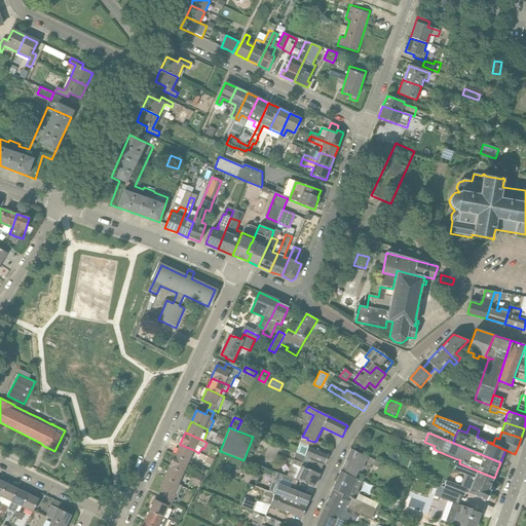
[(215,440),(221,443),(223,437),(218,434),(215,440)]
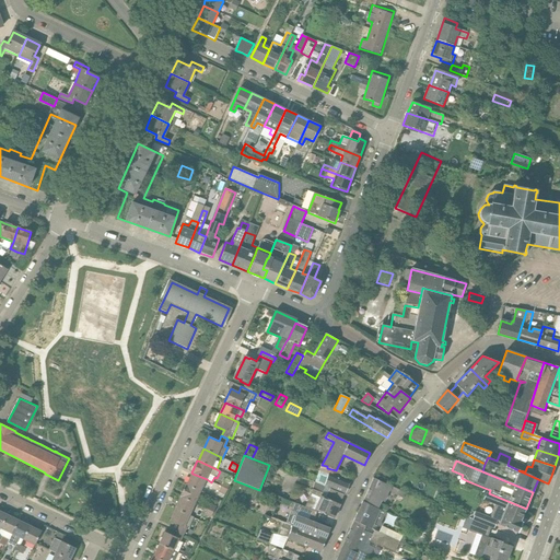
[(345,494),(349,483),(334,477),(336,470),(327,468),(327,466),(322,465),(315,482),(329,488),(343,494),(345,494)]
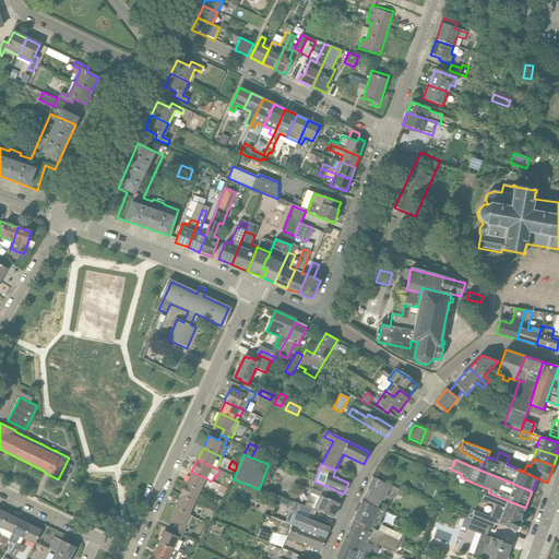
[(187,484),(201,490),(206,478),(192,473),(187,484)]
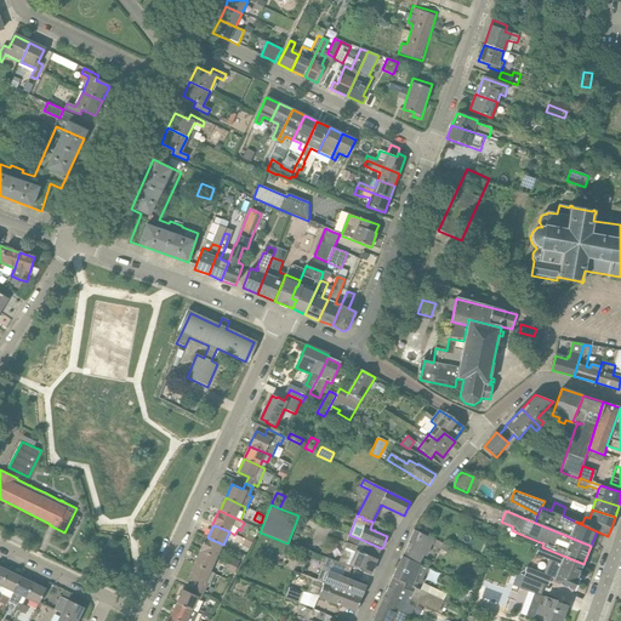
[(252,543),(255,537),(258,531),(254,529),(251,534),(249,533),(245,540),(252,543)]
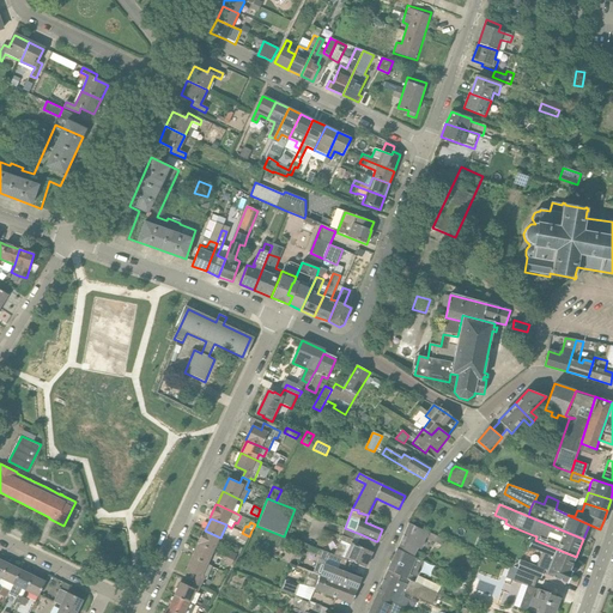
[(396,548),(416,558),(418,552),(416,551),(417,548),(419,550),(425,538),(432,541),(435,535),(408,523),(396,548)]
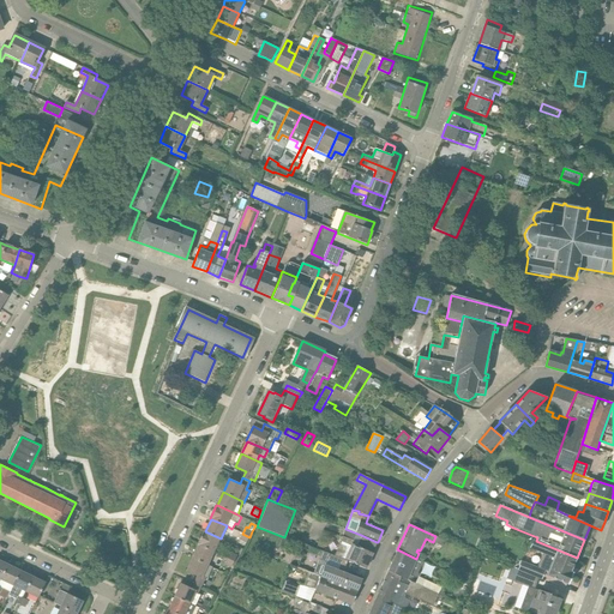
[(197,545),(198,546),(214,553),(221,539),(205,531),(204,531),(197,545)]
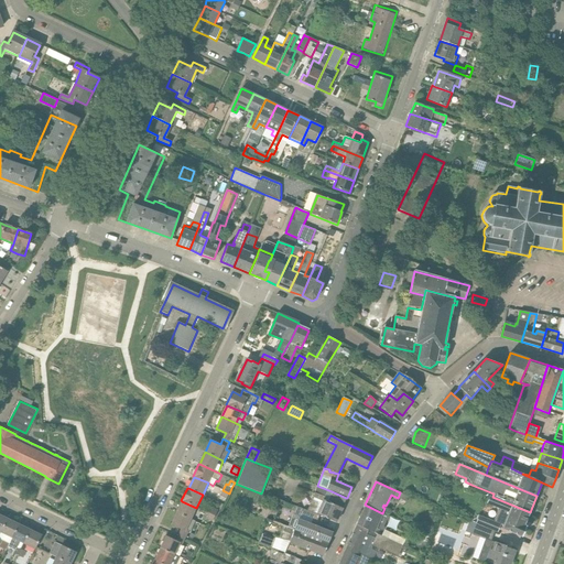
[(219,496),(226,499),(229,494),(223,490),(219,496)]
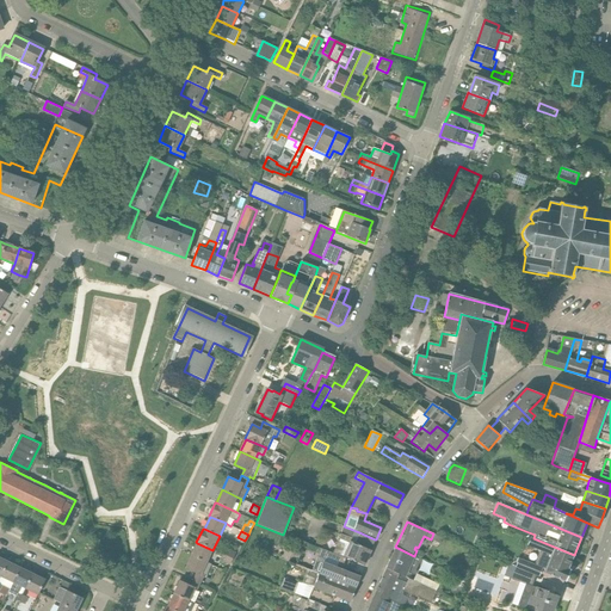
[(352,538),(340,534),(333,554),(346,559),(364,566),(371,550),(370,550),(375,539),(359,532),(355,542),(351,541),(352,538)]
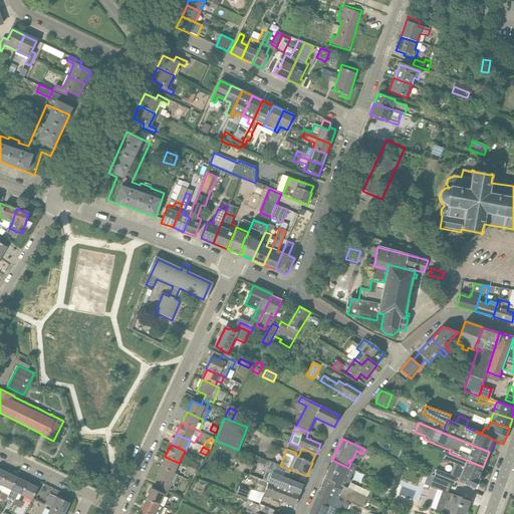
[(458,479),(457,482),(475,489),(479,480),(477,479),(483,467),(449,453),(447,452),(444,459),(456,464),(451,476),(437,470),(434,478),(451,484),(454,485),(457,478),(458,479)]
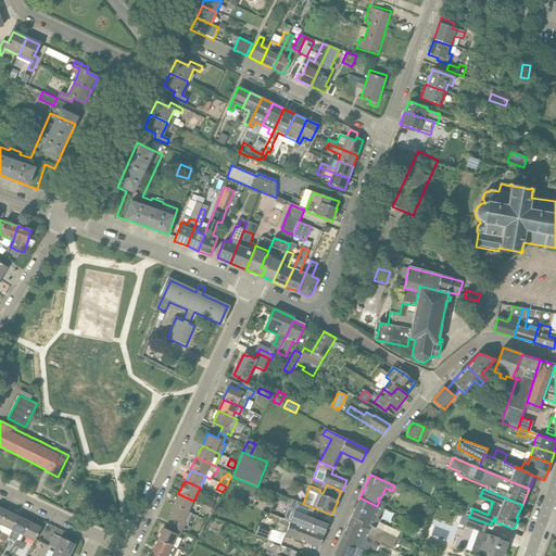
[(174,506),(188,513),(193,501),(179,494),(174,506)]
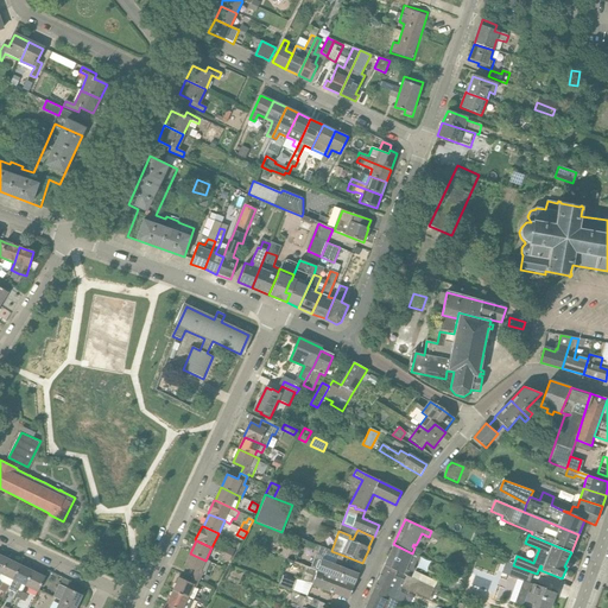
[(384,568),(396,574),(397,571),(403,574),(405,569),(410,572),(411,572),(412,572),(412,571),(413,570),(415,567),(416,561),(419,559),(420,557),(412,553),(393,544),(384,568)]
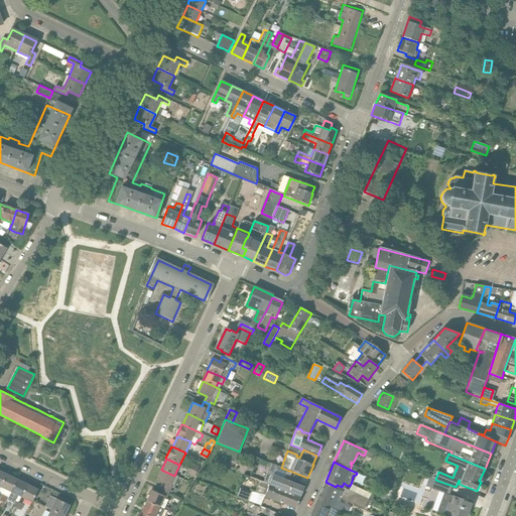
[(190,470),(197,473),(200,467),(194,464),(190,470)]
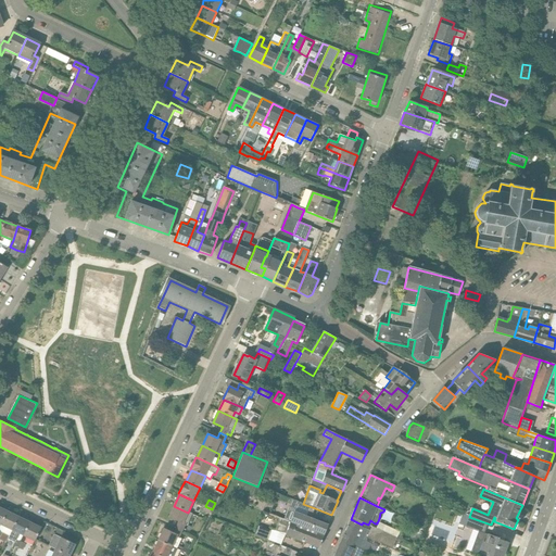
[(324,535),(328,525),(311,518),(315,508),(303,504),(291,500),(283,519),(324,535)]
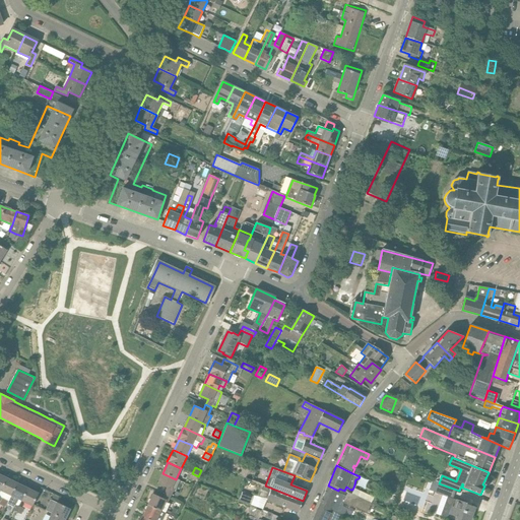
[(165,494),(171,497),(175,490),(172,489),(176,479),(163,473),(157,484),(167,489),(165,494)]
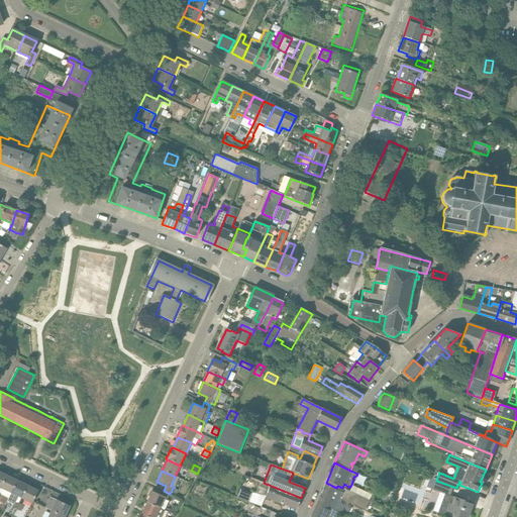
[(189,476),(194,479),(197,474),(191,471),(189,476)]
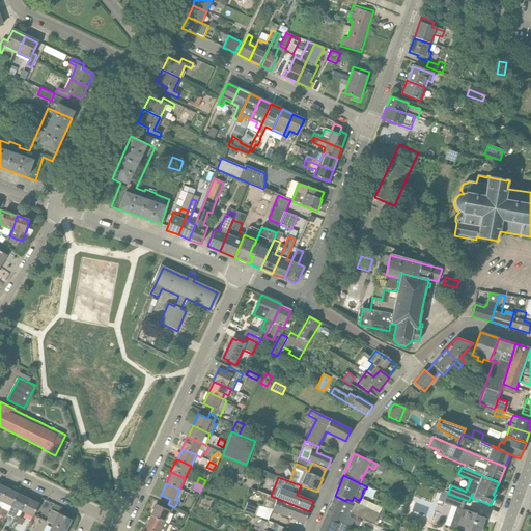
[(0,512),(2,509),(8,512),(18,493),(7,487),(0,501),(0,512)]
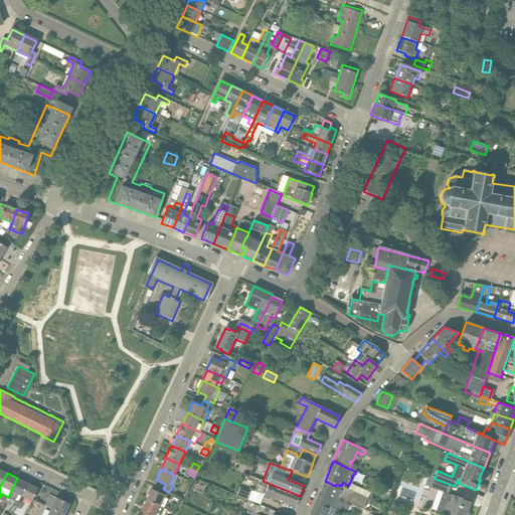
[(12,506),(16,507),(19,502),(21,497),(28,484),(17,478),(8,497),(7,499),(13,502),(12,506)]
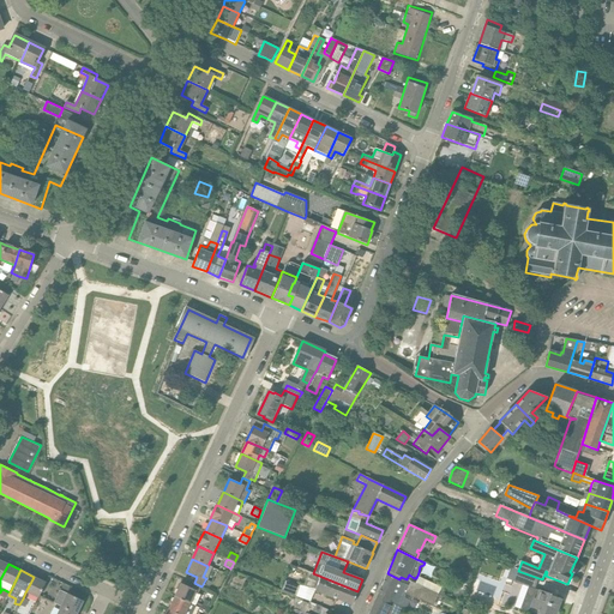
[(353,605),(357,591),(313,573),(308,571),(304,587),(315,589),(315,590),(353,605)]
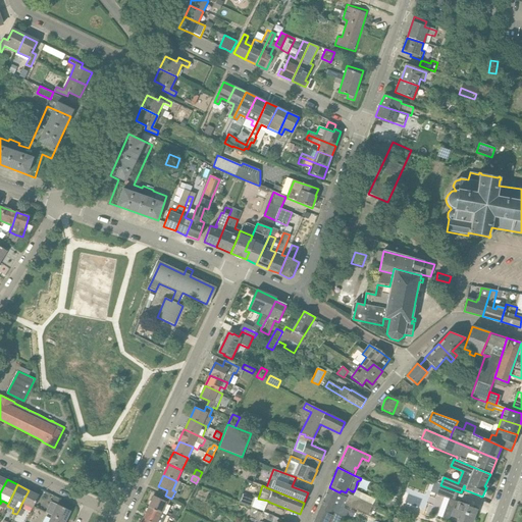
[(458,491),(440,485),(436,494),(455,502),(458,491)]
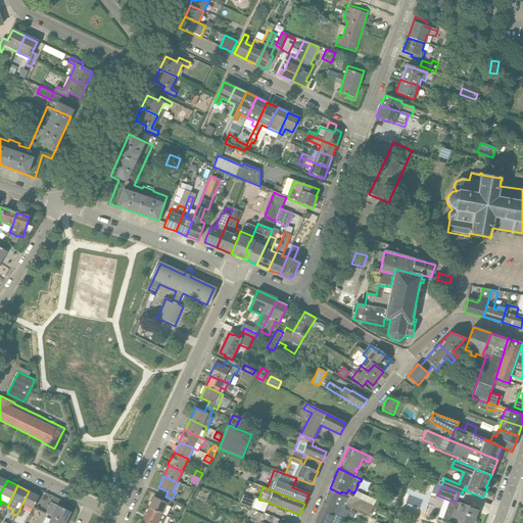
[(374,506),(373,506),(354,497),(349,495),(347,500),(339,495),(340,493),(330,488),(321,509),(342,518),(346,520),(349,512),(344,510),(345,506),(369,517),(374,506)]
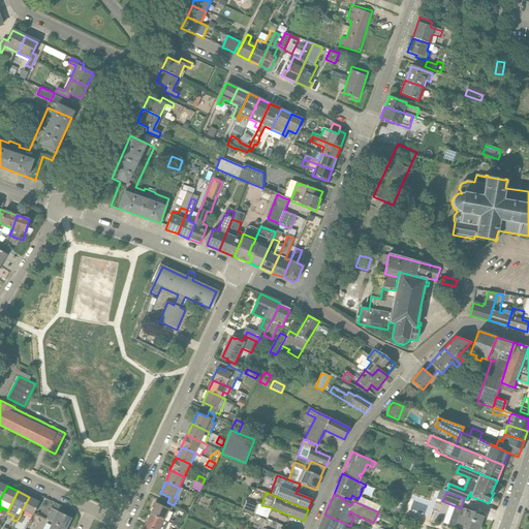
[(29,497),(22,510),(27,512),(33,516),(39,502),(29,497)]
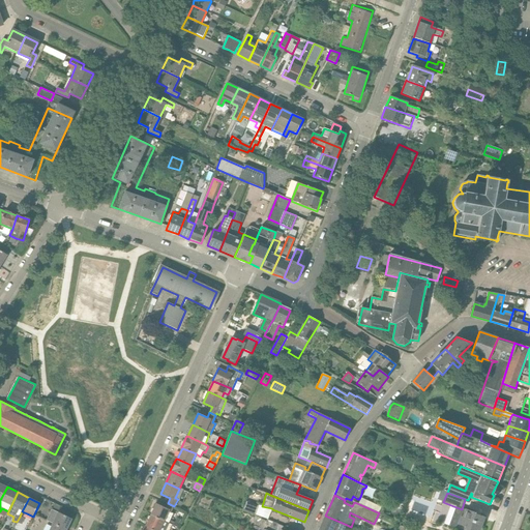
[(243,510),(255,514),(259,505),(246,501),(243,510)]
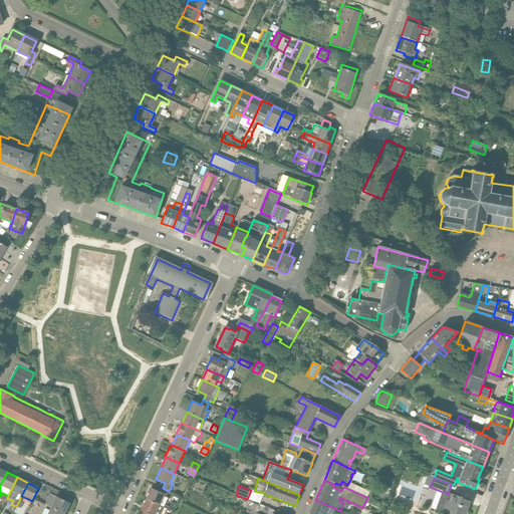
[(147,500),(160,506),(164,497),(166,498),(169,491),(163,488),(161,493),(152,489),(147,500)]
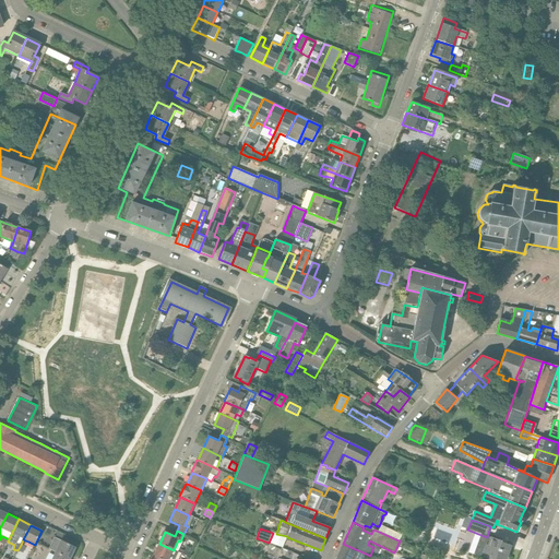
[(55,551),(70,558),(76,547),(61,540),(55,537),(49,549),(55,551)]
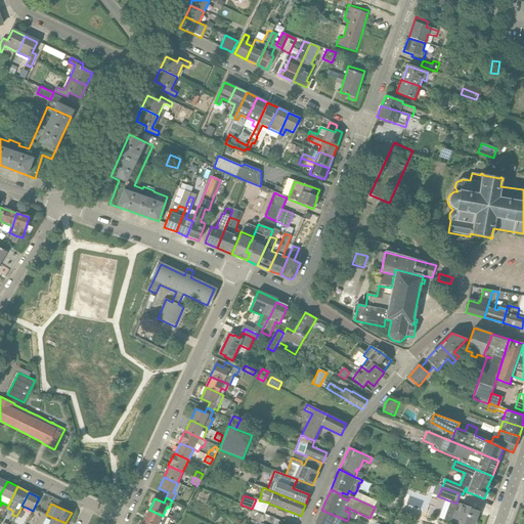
[(452,519),(451,522),(456,523),(459,523),(461,522),(465,523),(473,523),(478,512),(469,509),(470,508),(459,504),(456,511),(454,511),(451,518),(452,519)]
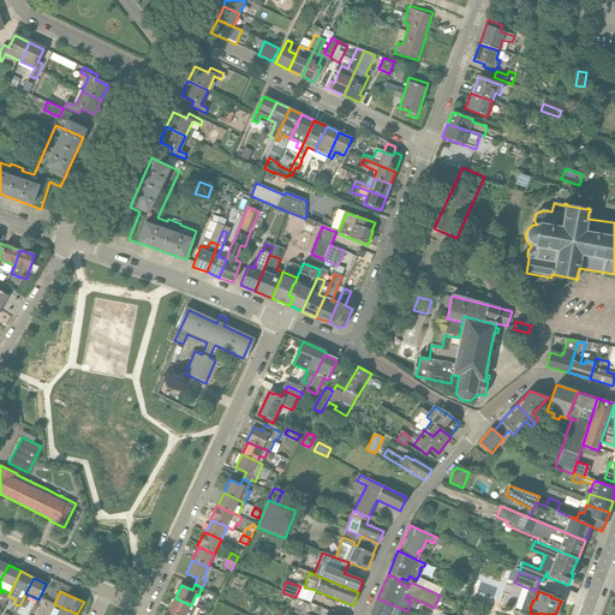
[(169,611),(178,614),(192,614),(196,608),(191,605),(175,598),(169,611)]
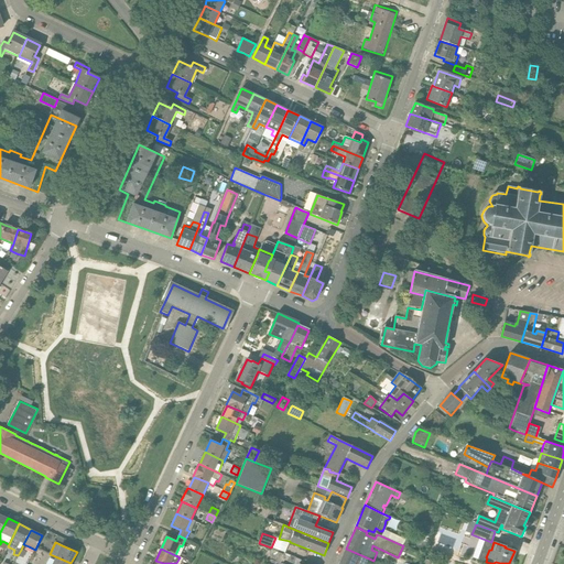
[(366,563),(369,559),(346,549),(338,563),(366,563)]
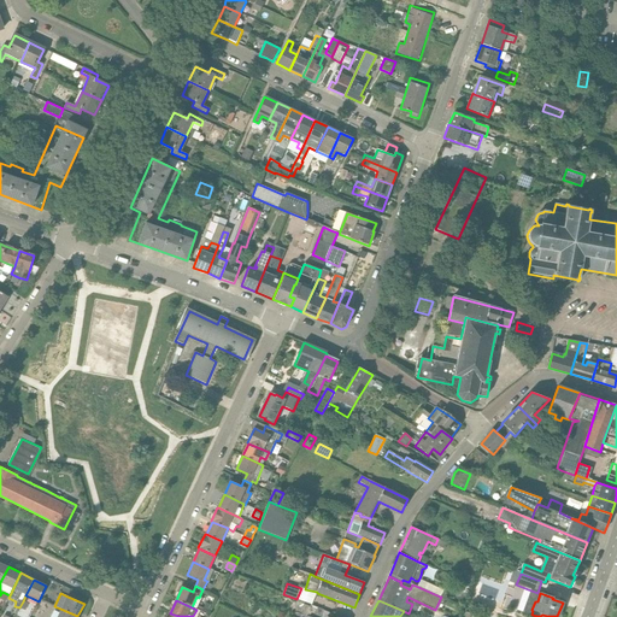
[(23,601),(19,607),(25,611),(29,604),(23,601)]
